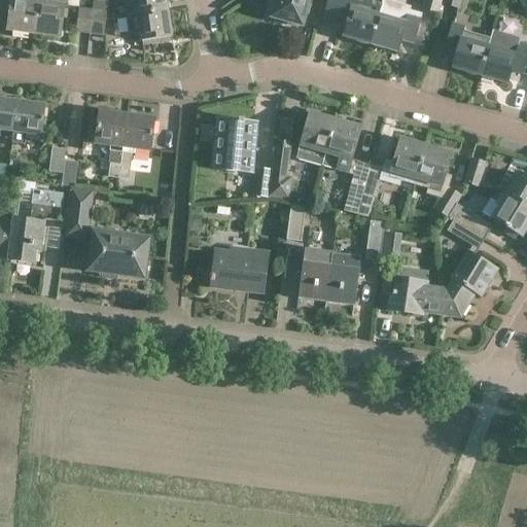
[(29,35),(29,33),(33,33),(37,0),(0,0),(0,8),(9,10),(6,30),(12,31),(11,33),(29,35)]
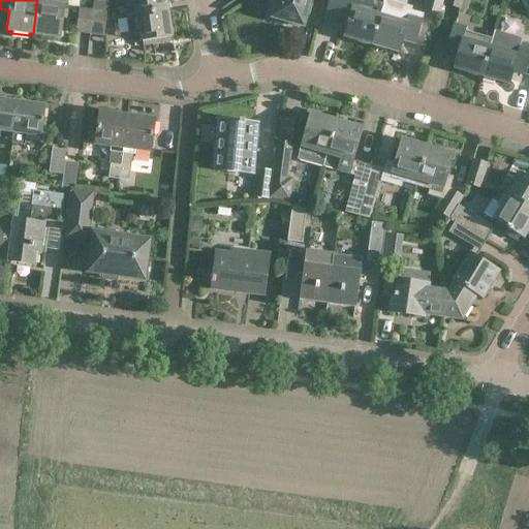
[(37,0),(33,33),(37,34),(37,36),(54,38),(54,36),(60,37),(64,6),(64,0),(37,0)]
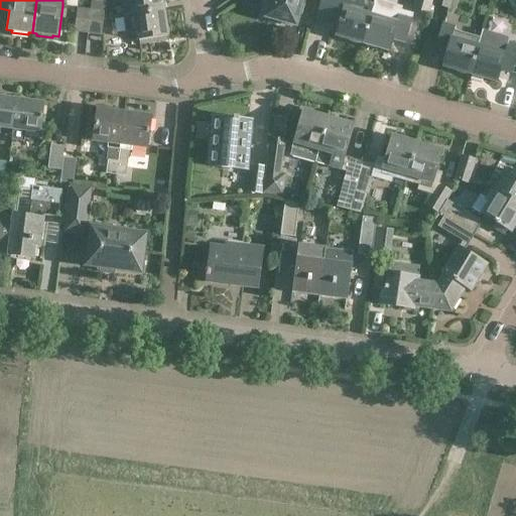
[(130,0),(133,14),(163,10),(161,0),(130,0)]
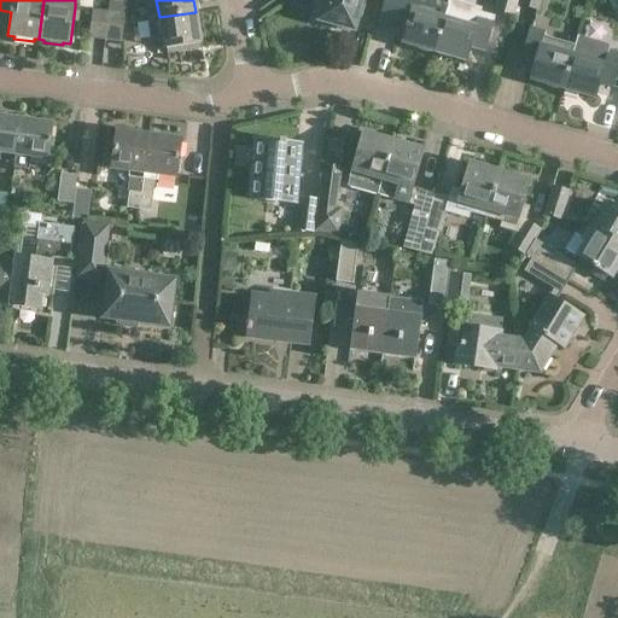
[(316,0),(310,22),(334,29),(336,25),(353,30),(357,15),(360,16),(363,1),(361,1),(361,0),(378,0),(379,0),(378,0),(316,0)]
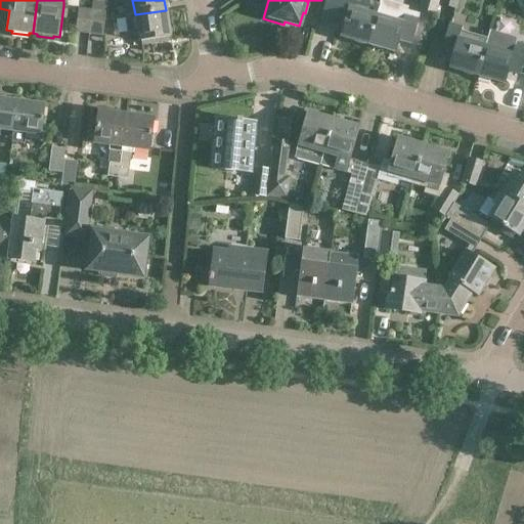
[(338,0),(332,23),(344,27),(341,37),(367,45),(376,15),(349,7),(351,0),(338,0)]
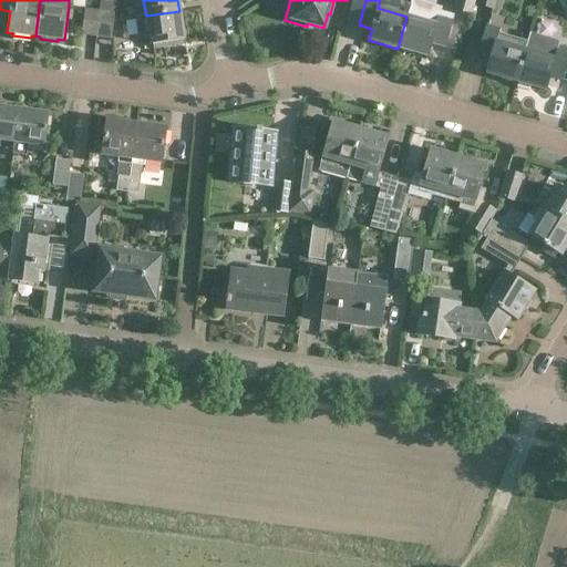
[(454,0),(452,7),(472,13),(475,2),(475,0),(454,0)]
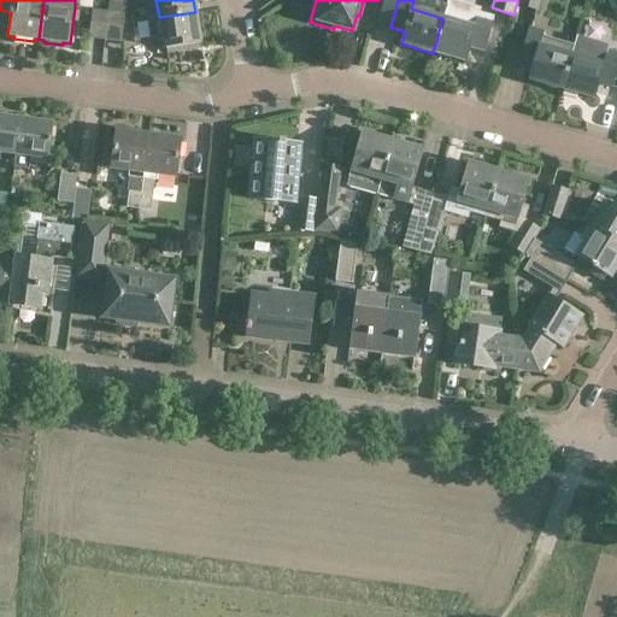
[(109,12),(123,15),(125,4),(110,1),(109,12)]
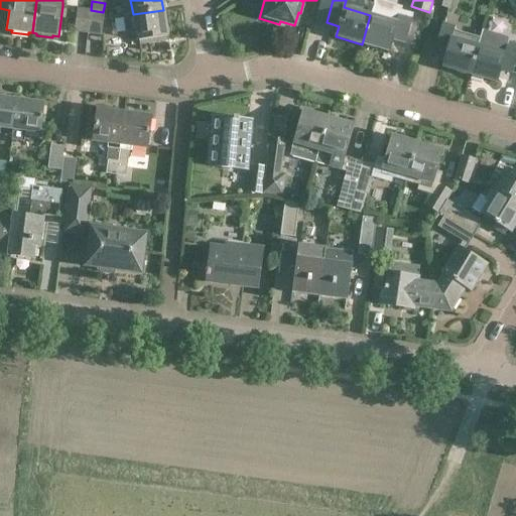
[(87,33),(91,10),(78,8),(75,31),(87,33)]
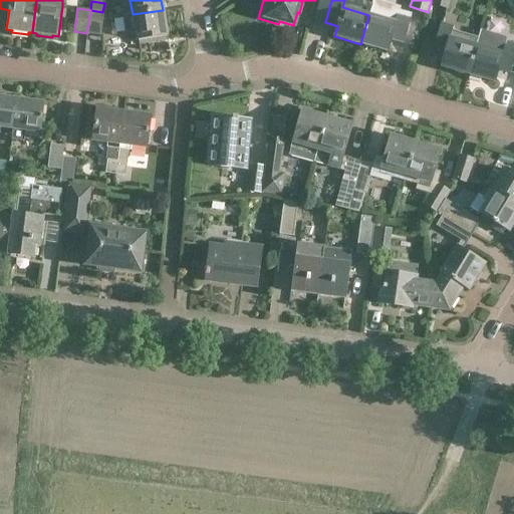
[(90,10),(86,33),(99,34),(102,12),(90,10)]
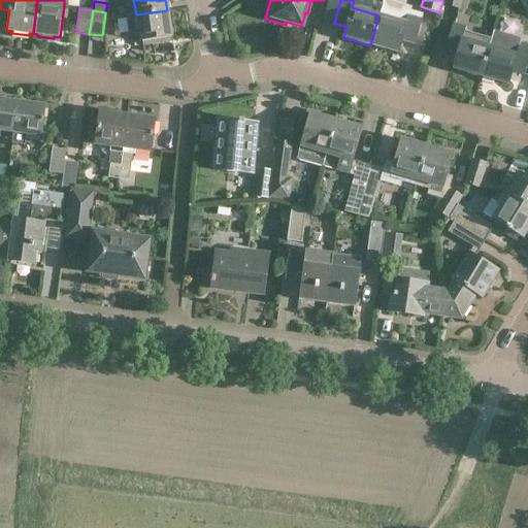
[(136,14),(126,17),(129,35),(139,34),(140,41),(142,41),(142,44),(170,40),(169,37),(171,37),(167,10),(136,14)]
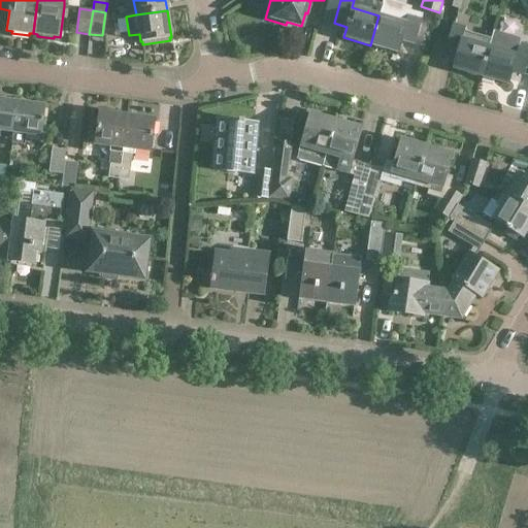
[(405,23),(378,15),(370,45),(398,54),(401,40),(414,43),(422,15),(409,11),(405,23)]
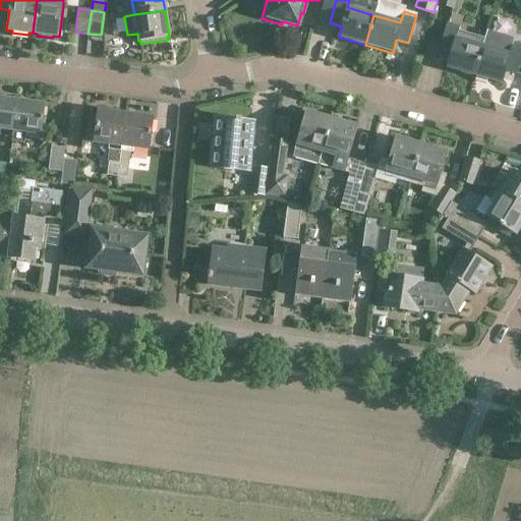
[(447,23),(439,51),(450,55),(447,68),(473,75),(482,46),(484,39),(458,31),(459,26),(447,23)]
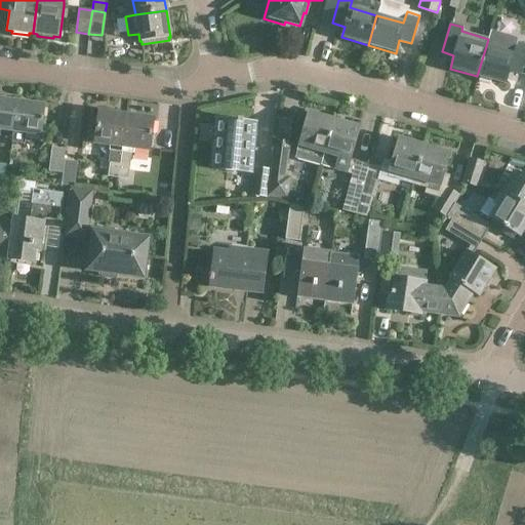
[(524,44),(516,42),(513,54),(486,46),(477,76),(505,84),(509,71),(520,74),(524,55),(524,44)]
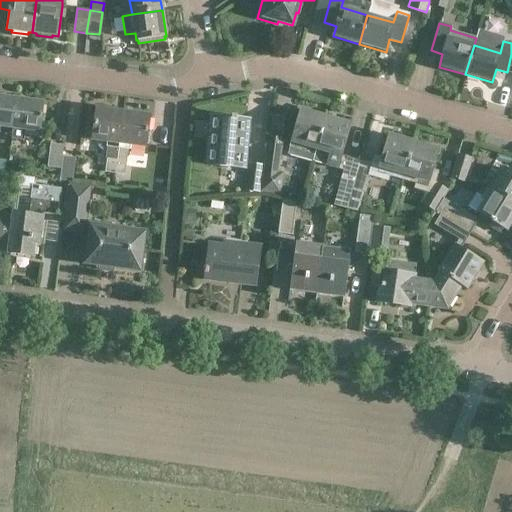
[(0,127),(12,129),(16,99),(0,96),(0,127)]
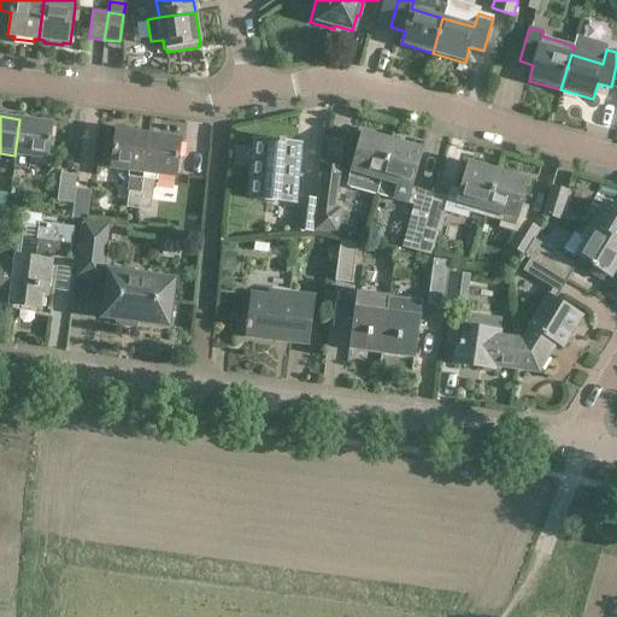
[(19,119),(15,156),(47,159),(52,123),(19,119)]
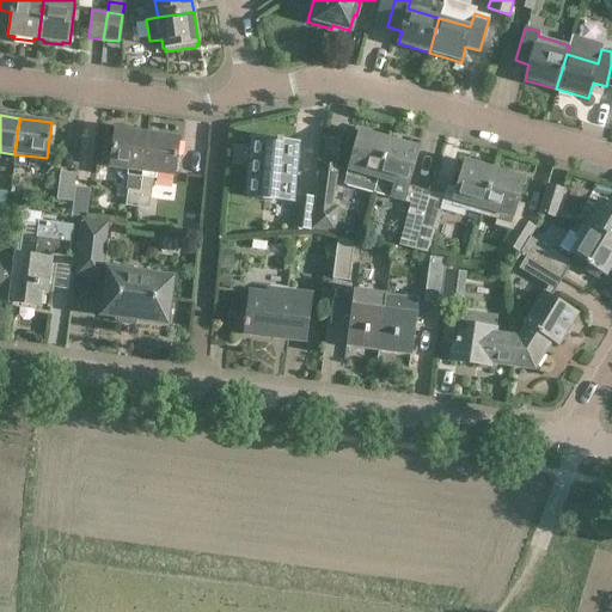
[(146,135),(115,130),(112,146),(104,145),(101,166),(127,170),(124,188),(127,188),(124,206),(136,207),(146,135)]
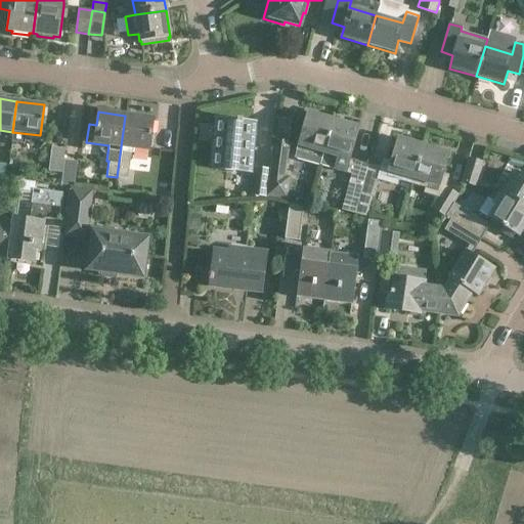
[(297,150),(294,158),(319,166),(323,153),(333,120),(307,113),(297,150)]
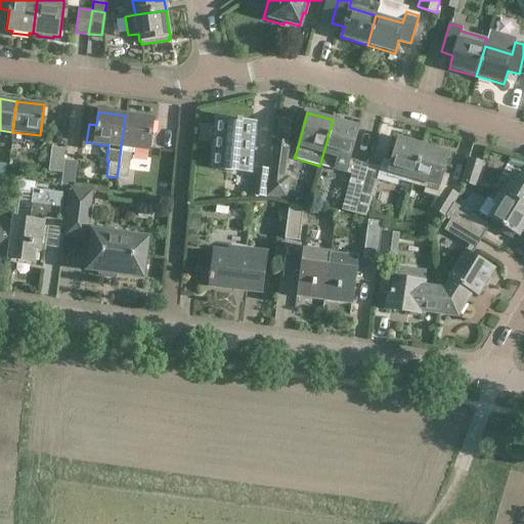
[(148,150),(153,119),(125,116),(117,177),(127,178),(131,148),(148,150)]
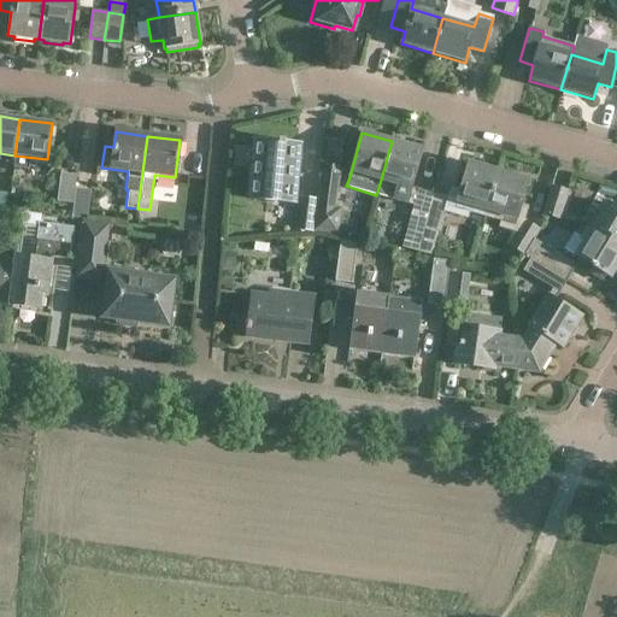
[(293,203),(298,145),(254,141),(250,199),(293,203)]
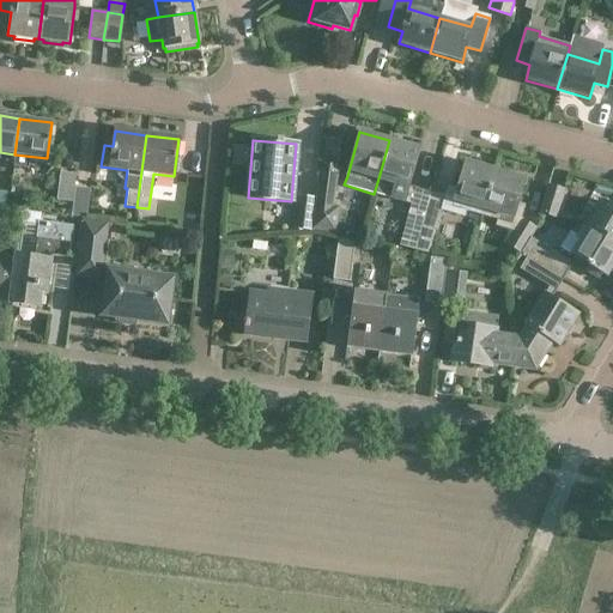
[(389,140),(378,178),(374,194),(404,202),(419,150),(389,140)]
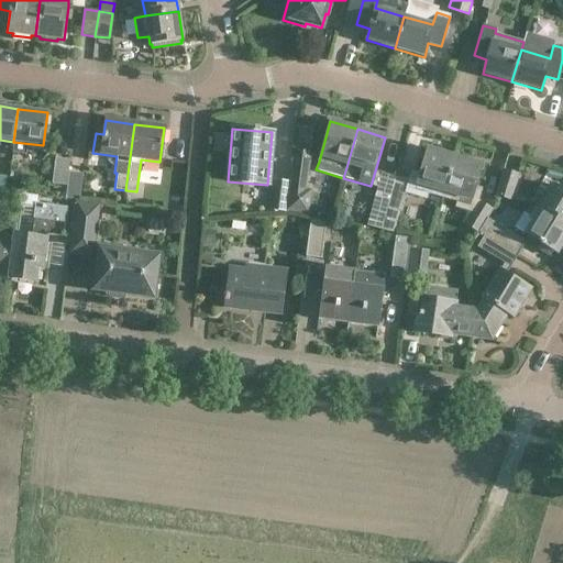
[(387,209),(400,212),(406,194),(426,199),(427,194),(442,198),(454,157),(427,150),(420,175),(411,173),(409,180),(396,177),(387,209)]
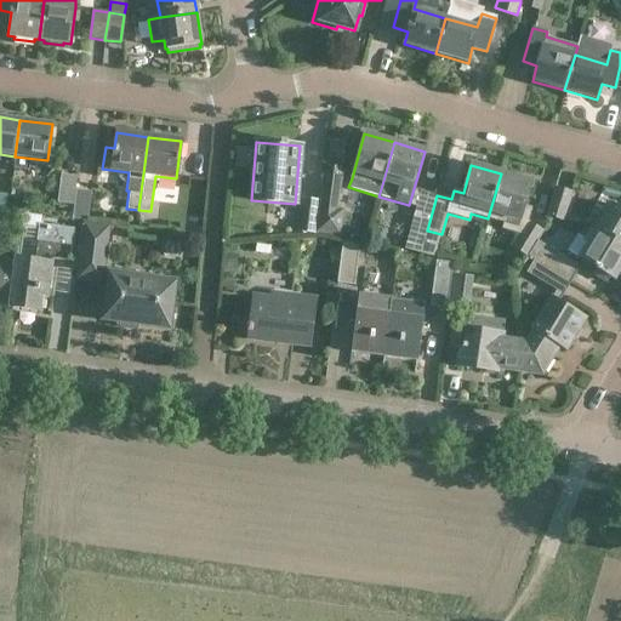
[(317,232),(339,235),(342,211),(336,210),(341,169),(325,167),(317,232)]
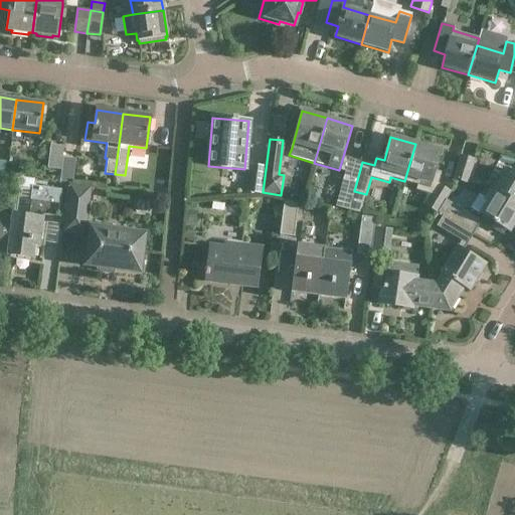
[(49,144),(46,167),(59,168),(62,145),(49,144)]
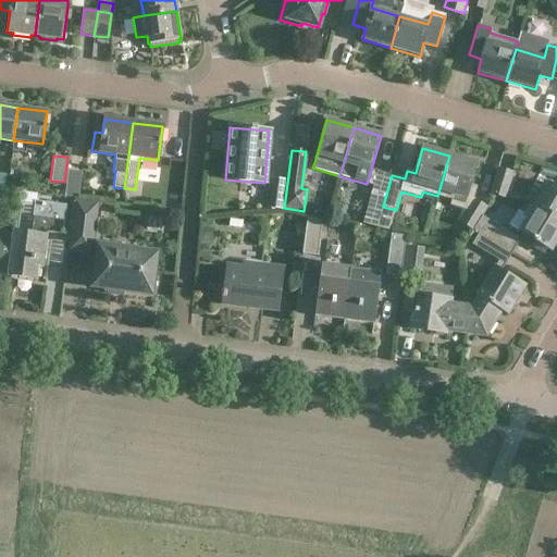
[(460,222),(472,230),(485,208),(472,199),(475,187),(470,186),(477,163),(449,156),(437,196),(453,200),(452,206),(468,210),(460,222)]
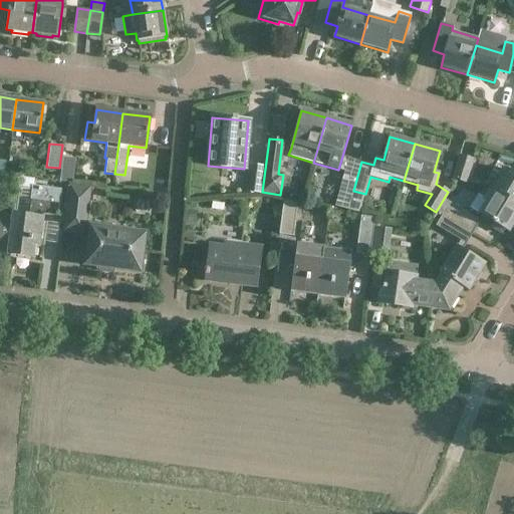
[(513,159),(499,155),(497,160),(512,165),(513,159)]
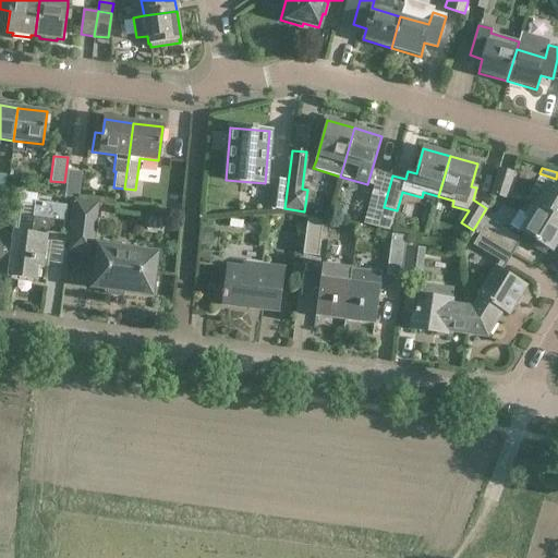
[(499,169),(493,193),(506,197),(512,173),(499,169)]
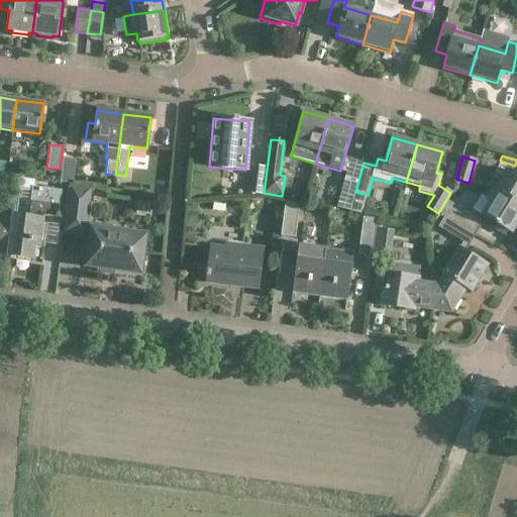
[(63,158),(60,182),(72,183),(75,159),(63,158)]
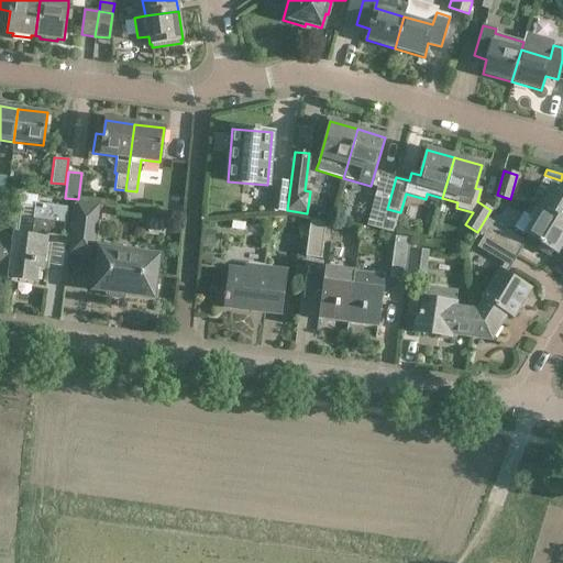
[(367,225),(381,230),(387,209),(396,177),(383,173),(367,225)]
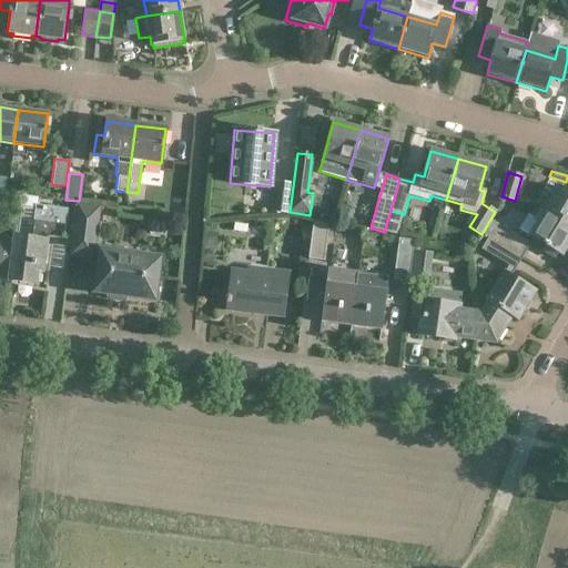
[(287,213),(292,184),(275,182),(272,211),(287,213)]
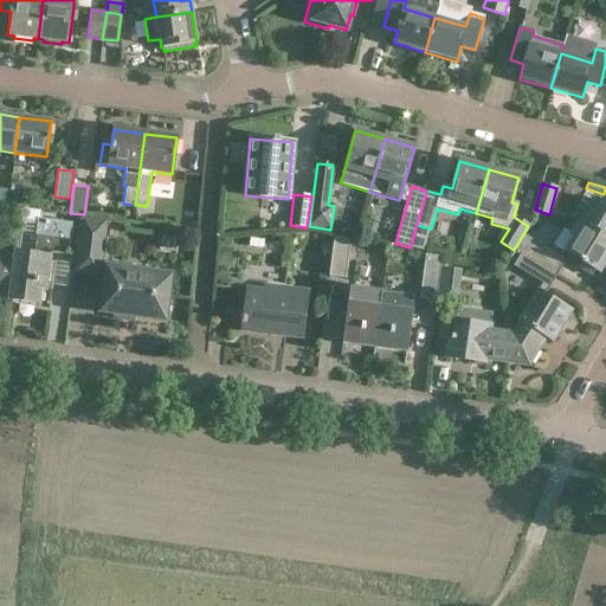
[(577,223),(605,240),(605,205),(597,200),(587,216),(582,212),(577,223)]
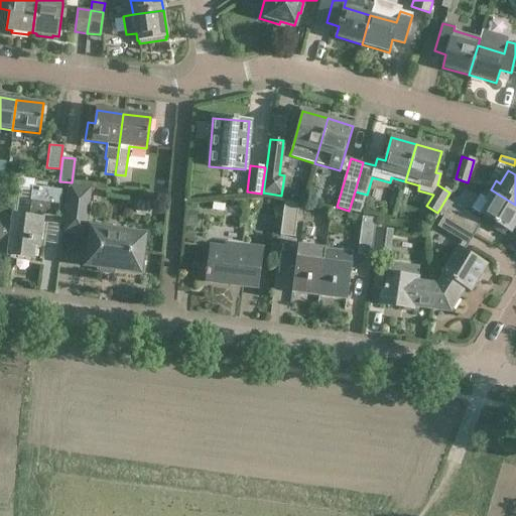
[(43,215),(57,217),(60,187),(31,183),(31,186),(16,184),(12,217),(7,253),(8,254),(8,255),(32,258),(34,246),(39,247),(40,240),(41,240),(44,224),(42,224),(43,215)]
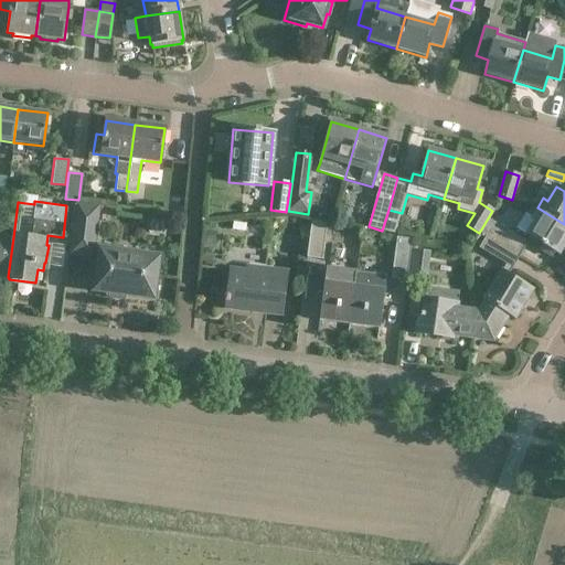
[(75,202),(68,253),(94,256),(98,225),(89,224),(92,204),(75,202)]
